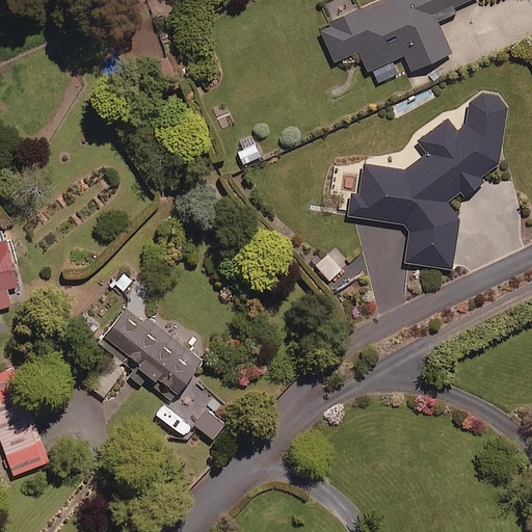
[(388,0),(358,14),(356,9),(333,20),(335,24),(321,29),(335,60),(358,50),(368,70),(404,54),(411,70),(450,52),(436,20),(456,11),(453,6),(466,0),(388,0)]
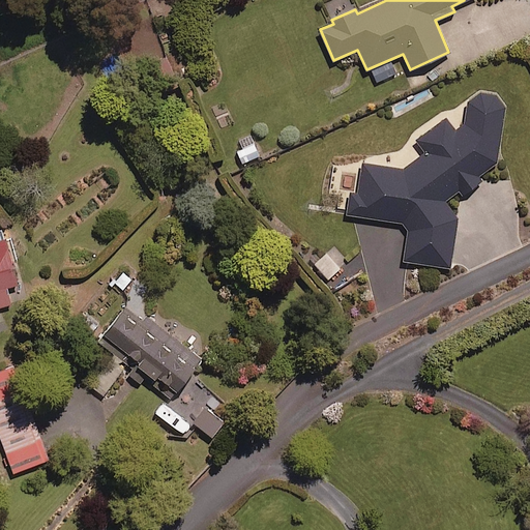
[(465,195),(482,179),(478,174),(499,158),(504,108),(496,94),(479,92),(468,99),(465,117),(458,128),(445,119),(419,137),(428,152),(403,168),(362,163),(358,193),(350,192),(347,214),(408,223),(403,261),(451,267),(458,218),(445,202),(458,189),(465,195)]
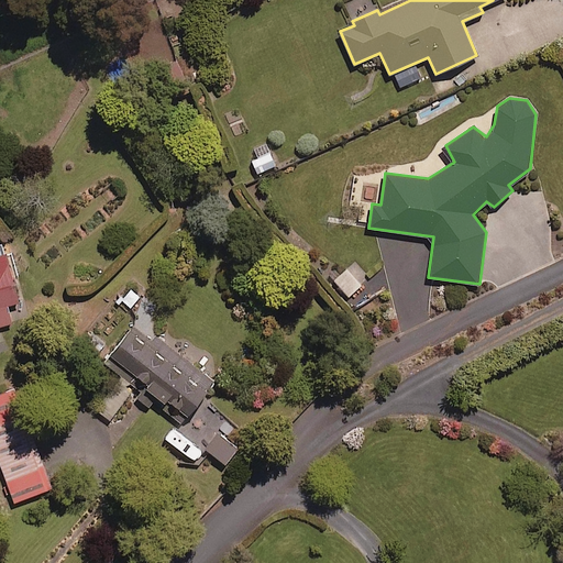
[(267,143),(254,147),(258,157),(252,159),(257,172),(275,165),(267,143)]
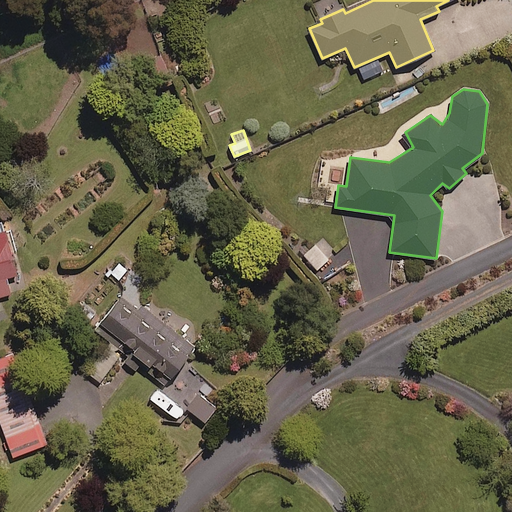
[(17,273),(4,226),(0,227),(0,295),(11,293),(6,277),(17,273)]
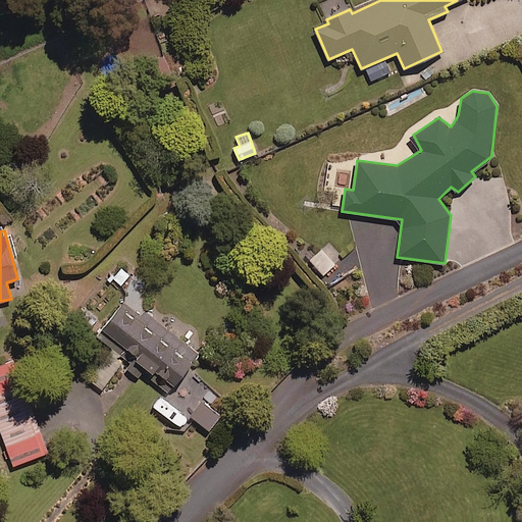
[(334,264),(321,249),(310,259),(323,274),(334,264)]
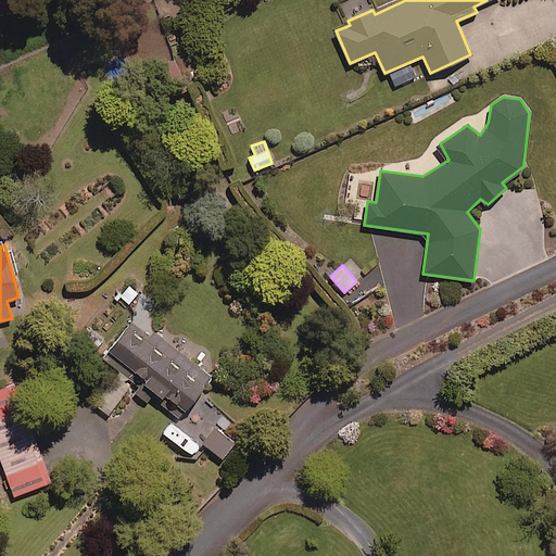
[(211,375),(134,317),(104,355),(137,380),(129,390),(147,404),(152,396),(179,417),(211,375)]
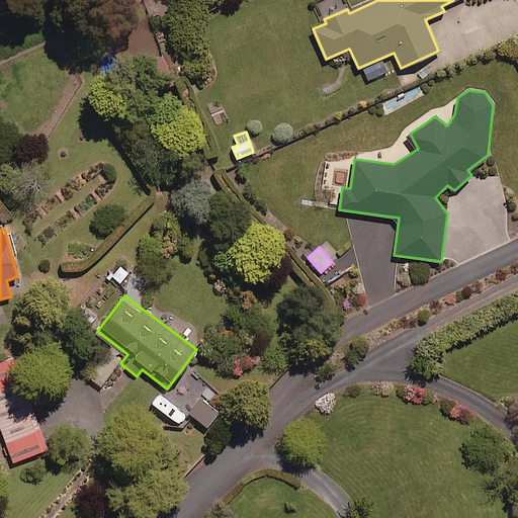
[(48,448),(13,357),(0,361),(0,425),(13,461),(48,448)]
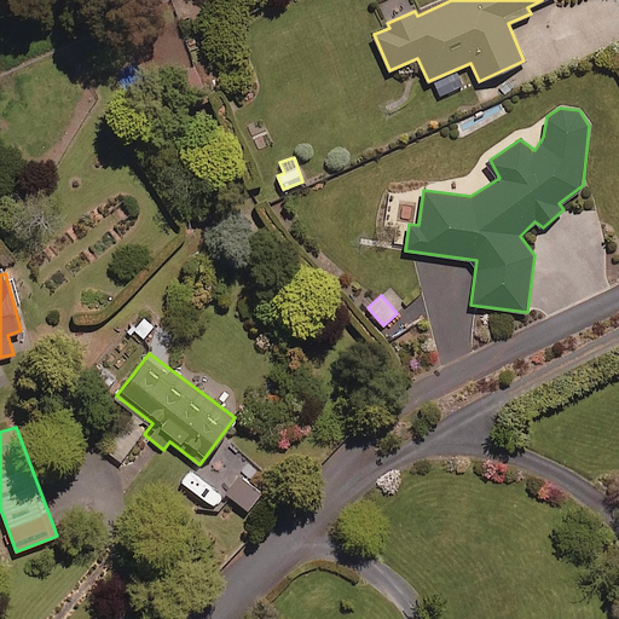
[(275,480),(225,439),(184,489),(217,516),(233,496),(250,510),(275,480)]
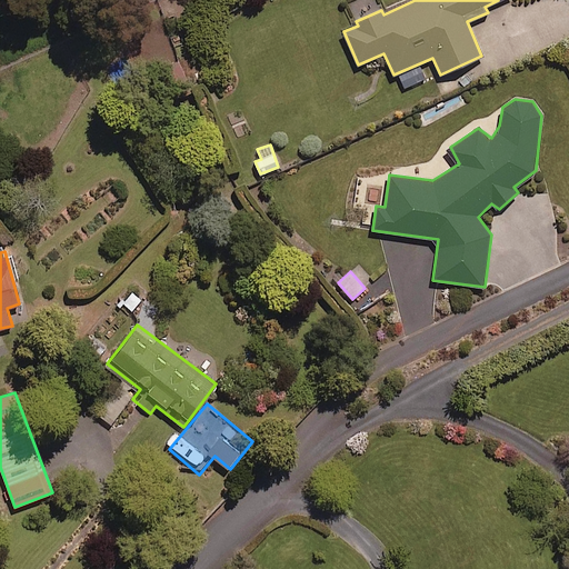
All buildings are outlined.
